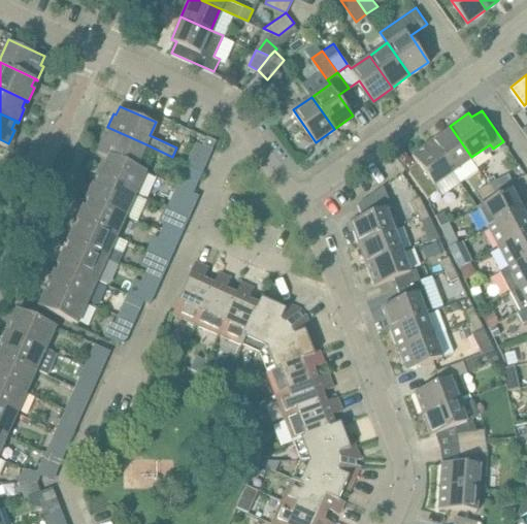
[(453,170),(471,157),(450,126),(431,139),(453,170)]
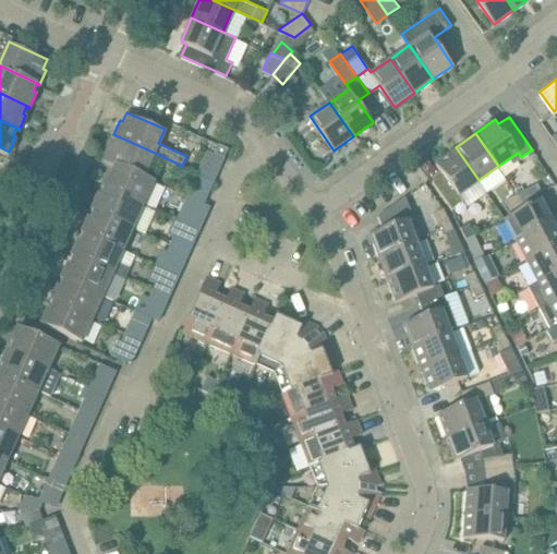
[(144,176),(145,175),(155,153),(113,134),(112,135),(116,136),(112,144),(109,143),(103,158),(116,164),(116,163),(144,176)]
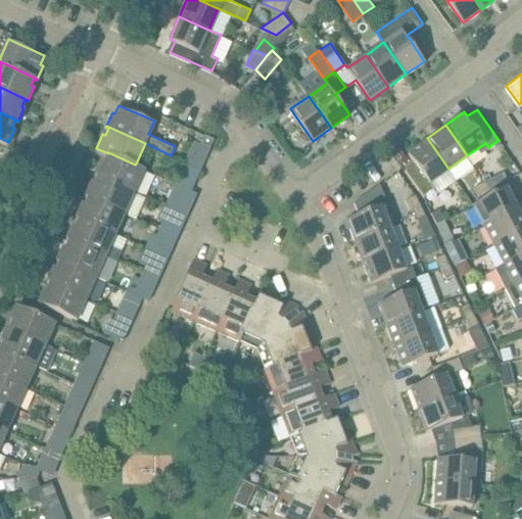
[(215,137),(205,133),(201,141),(210,145),(215,137)]
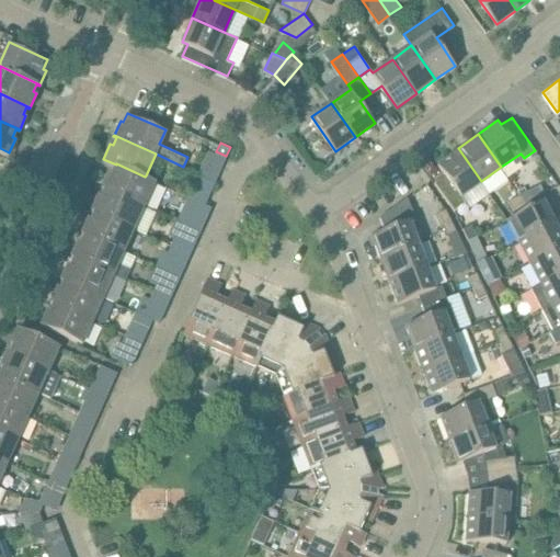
[(446,173),(435,181),(455,209),(467,201),(463,194),(481,181),(458,148),(438,162),(446,173)]
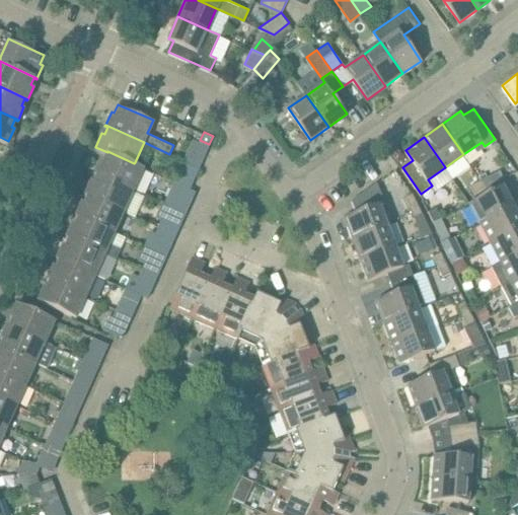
[(144,166),(135,162),(134,163),(107,151),(107,152),(104,159),(101,158),(95,171),(134,189),(144,166)]
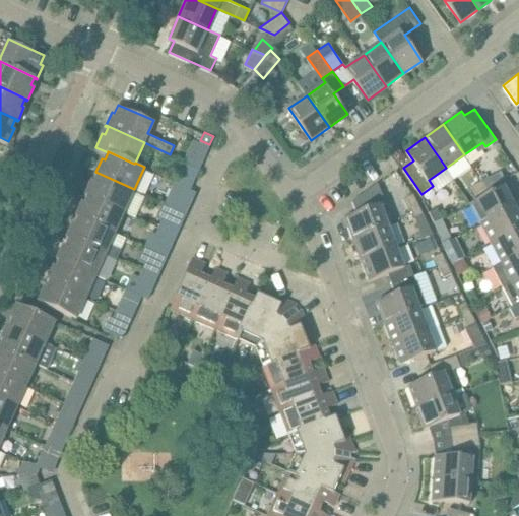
[(199,167),(203,158),(188,152),(184,159),(199,167)]
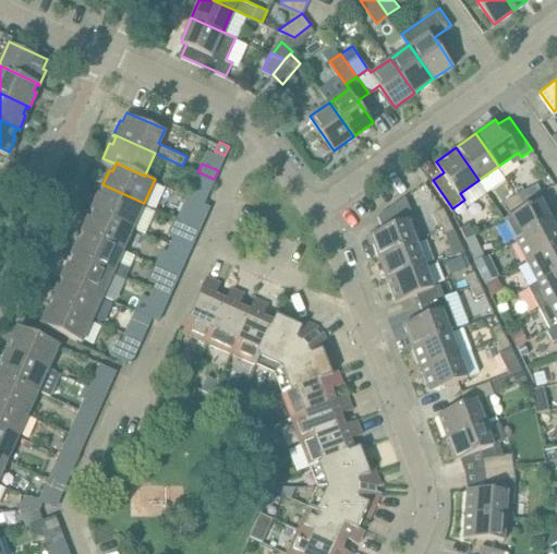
[(214,179),(197,171),(194,180),(210,188),(214,179)]
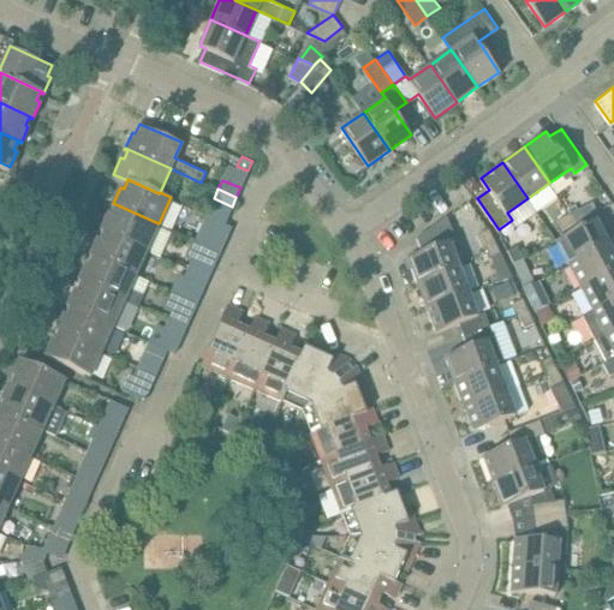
[(592,199),(570,211),(574,221),(583,216),(597,209),(592,199)]
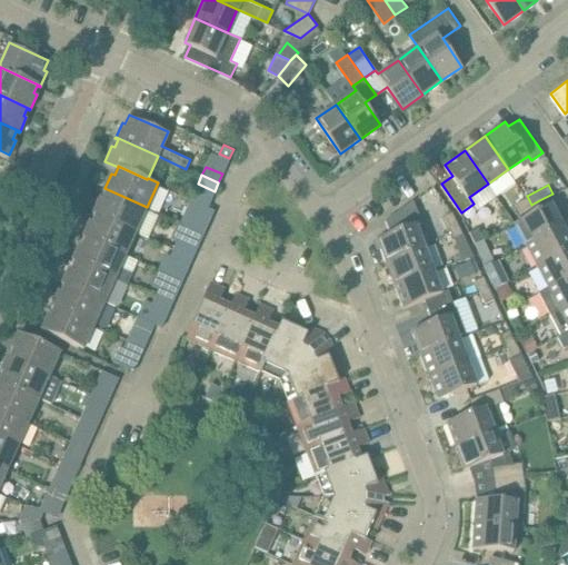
[(101,197),(95,211),(137,229),(147,207),(105,188),(105,189),(107,190),(103,198),(101,197)]
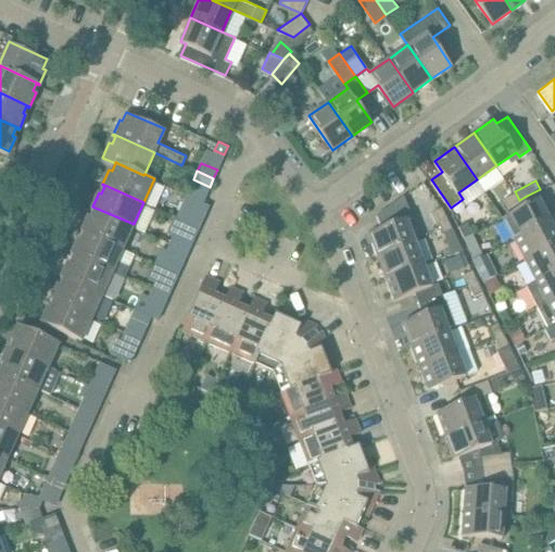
[(508,205),(519,200),(515,191),(504,197),(508,205)]
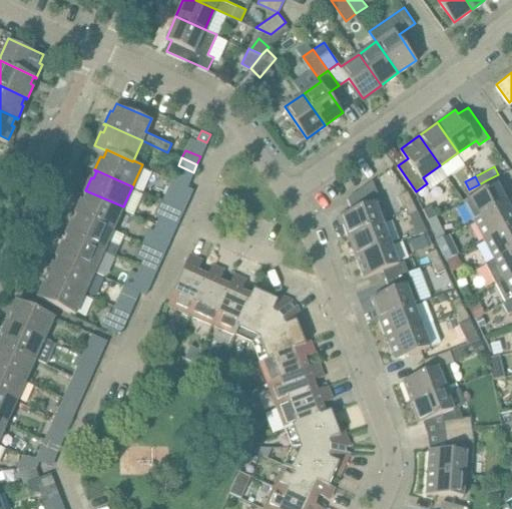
[(373,178),(348,196),(352,208),(341,213),(349,234),(383,221),(376,201),(381,199),(373,178)]
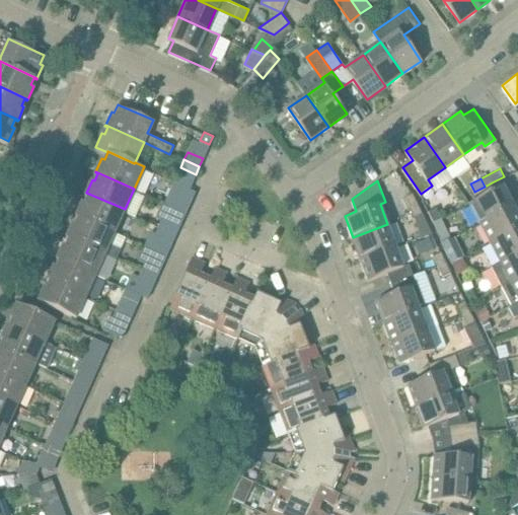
[(196,191),(190,188),(180,184),(170,204),(186,211),(196,191)]
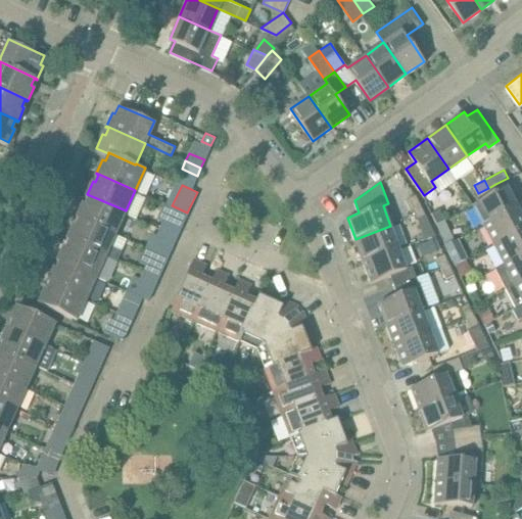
[(473,202),(483,223),(517,205),(519,209),(521,208),(521,198),(515,201),(507,185),(473,202)]
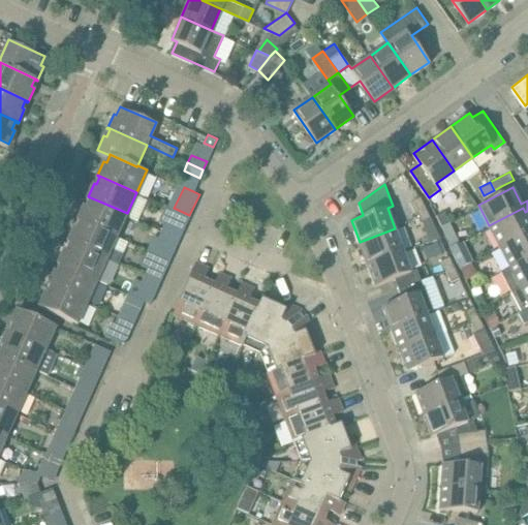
[(421,194),(412,198),(417,209),(426,205),(421,194)]
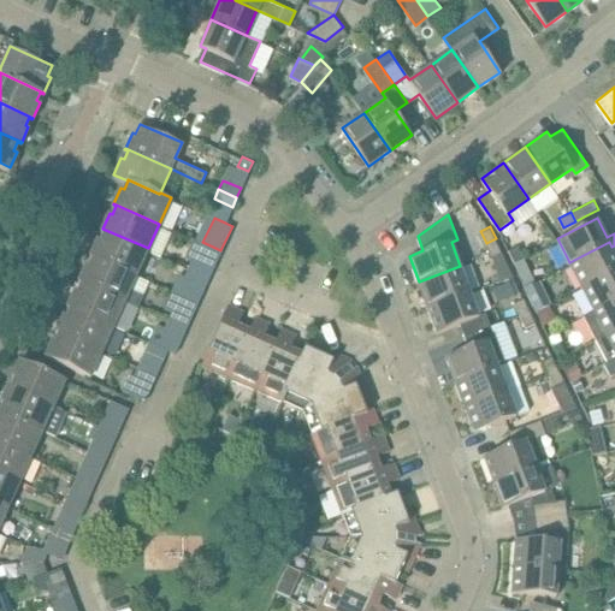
[(92,253),(136,273),(148,248),(102,229),(102,230),(105,231),(101,239),(98,238),(92,253)]
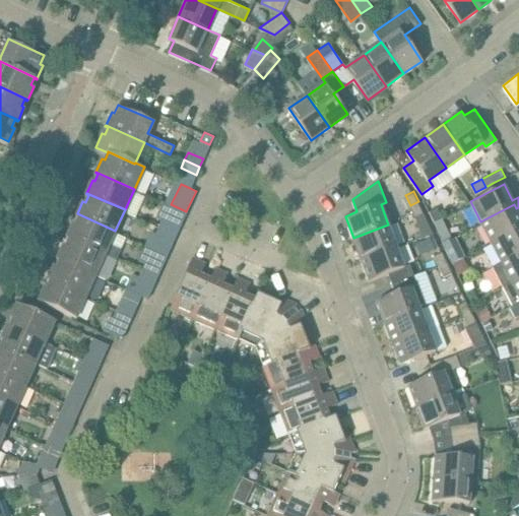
[(424,212),(418,201),(410,205),(415,215),(424,212)]
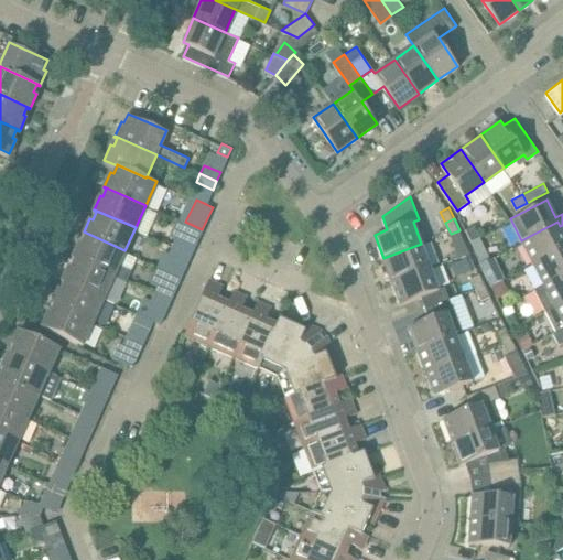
[(179,237),(175,246),(192,252),(202,229),(185,222),(185,223),(181,221),(174,235),(179,237)]
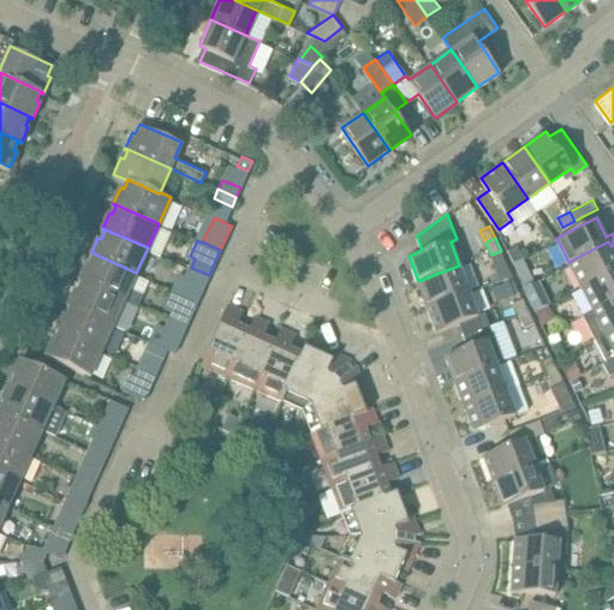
[(613,252),(610,246),(608,241),(568,262),(580,285),(613,268),(613,252)]
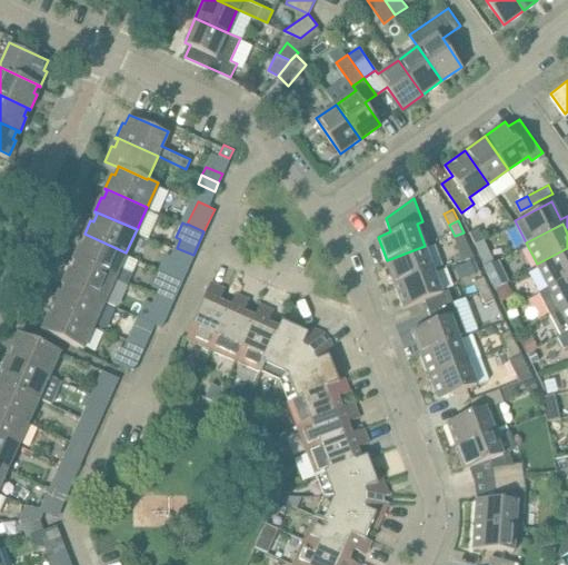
[(478,225),(469,229),(475,241),(484,237),(478,225)]
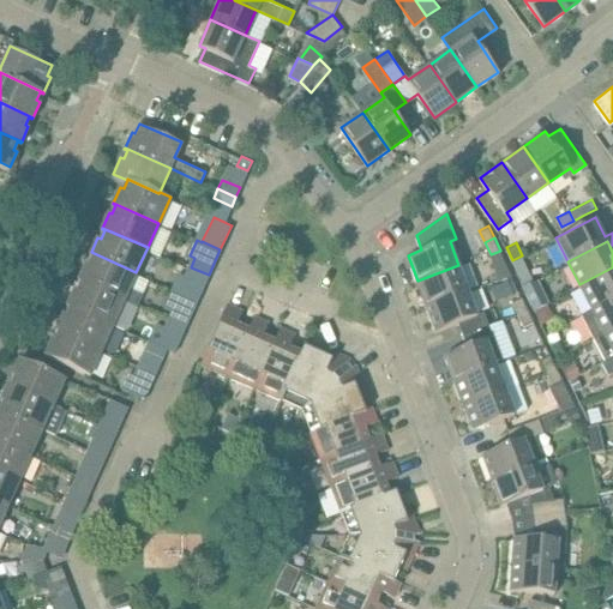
[(130,287),(136,272),(91,252),(90,253),(94,255),(90,264),(86,261),(79,277),(125,297),(138,303),(143,293),(130,287)]
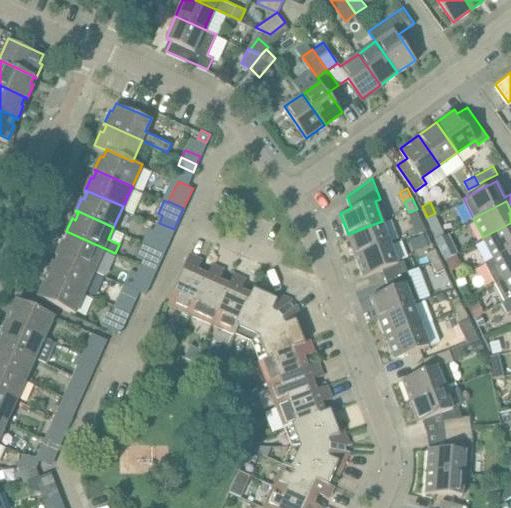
[(382,221),(348,234),(355,254),(390,241),(382,221)]
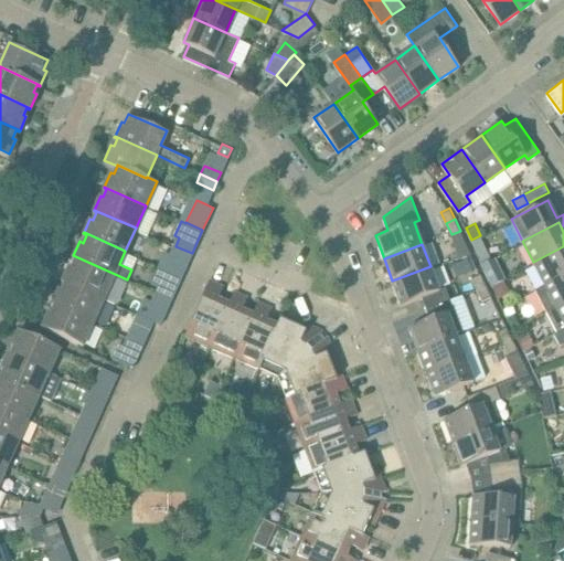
[(182,276),(192,253),(176,246),(172,253),(167,251),(159,266),(182,276)]
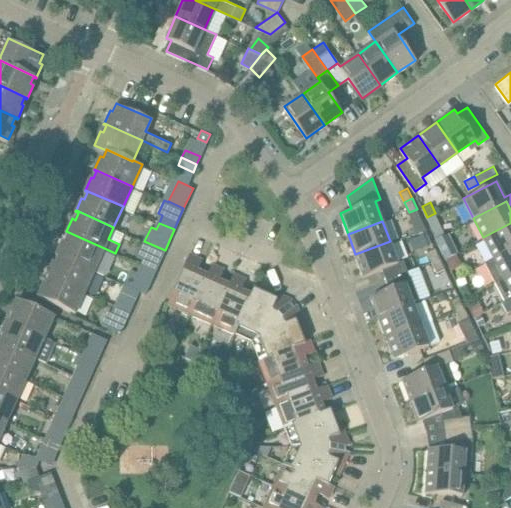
[(510,223),(483,237),(493,257),(510,247),(510,223)]
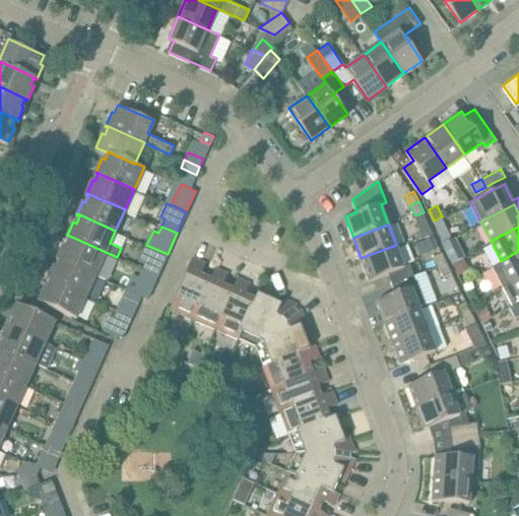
[(95,274),(106,252),(67,235),(67,237),(69,238),(66,245),(64,244),(58,257),(95,274)]
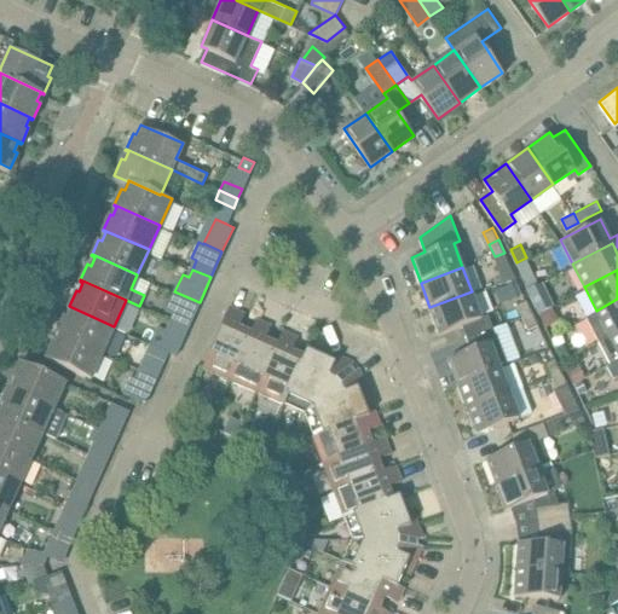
[(529,288),(527,289),(538,312),(539,312),(553,306),(554,305),(553,303),(543,281),(529,288)]
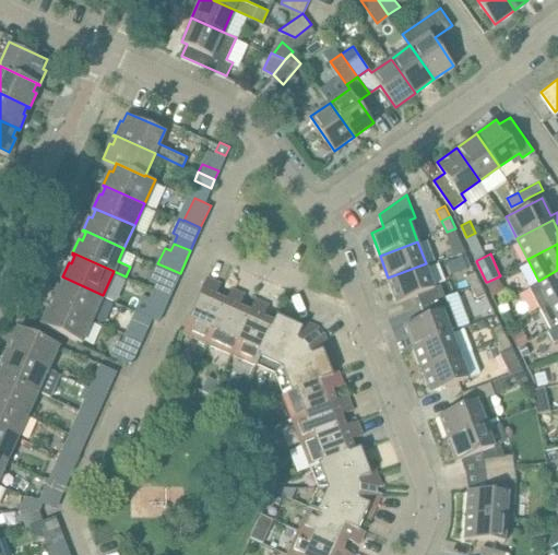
[(169,296),(180,273),(157,263),(151,279),(156,281),(153,288),(169,296)]
